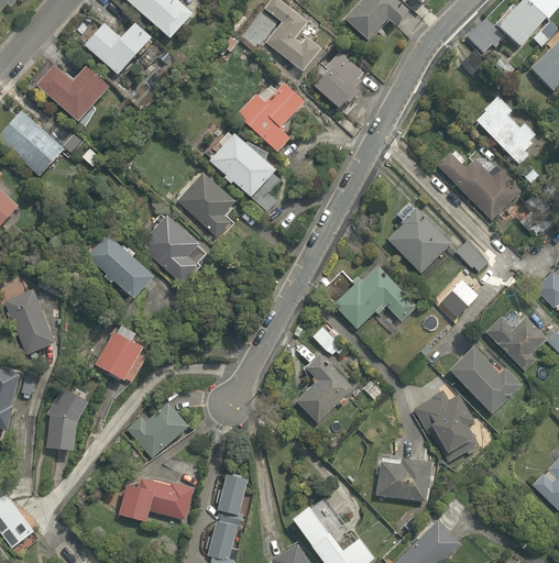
[(0,0),(0,8),(4,11),(11,2),(15,6),(20,0),(0,0)]
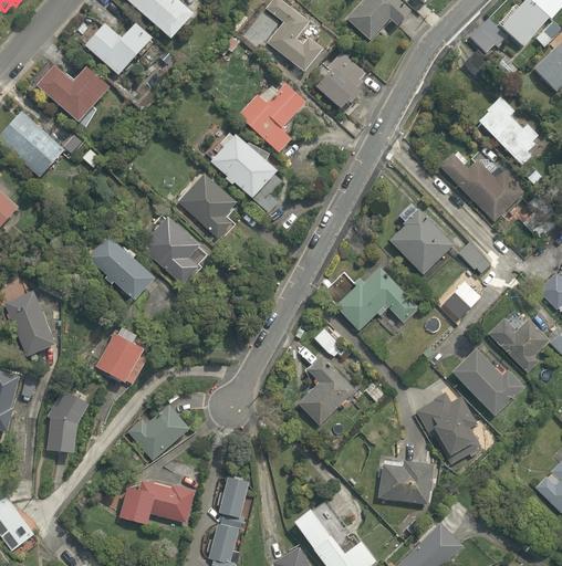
[(177,0),(128,0),(168,39),(191,14),(177,0)]
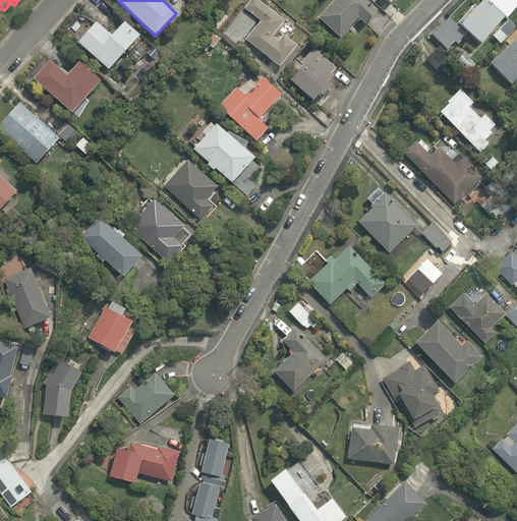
[(261,22),(246,39),(281,69),(298,49),(287,39),(296,29),(264,0),(251,0),(244,9),(261,22)]
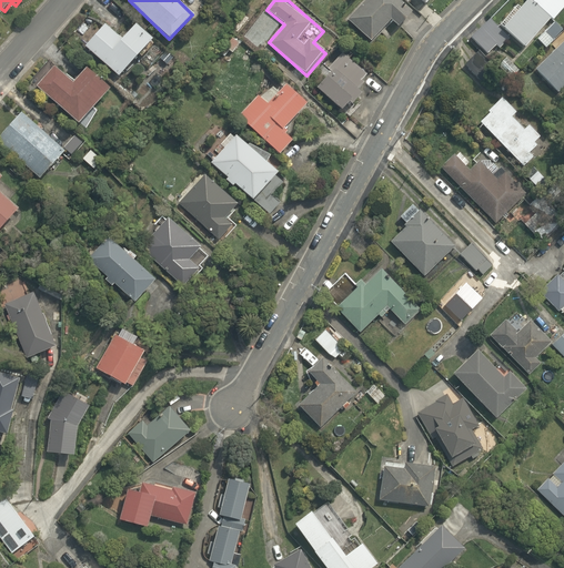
[(400,0),(361,0),(345,17),(371,40),(390,20),(399,28),(413,12),(400,0)]
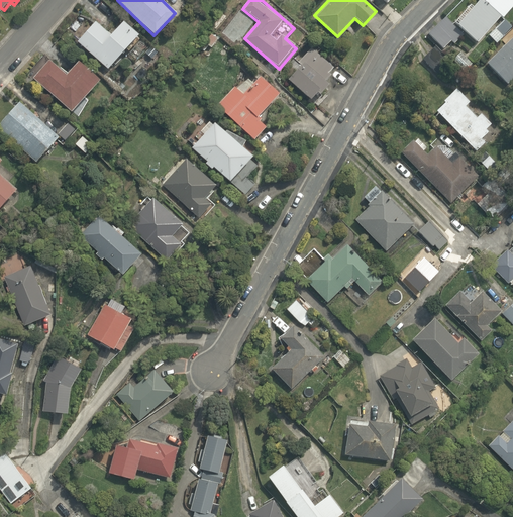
[(446,14),(428,33),(444,49),(452,42),(456,47),(468,36),(476,45),(487,34),(497,44),(512,29),(512,21),(506,15),(512,8),(512,0),(473,0),(452,20),(446,14)]
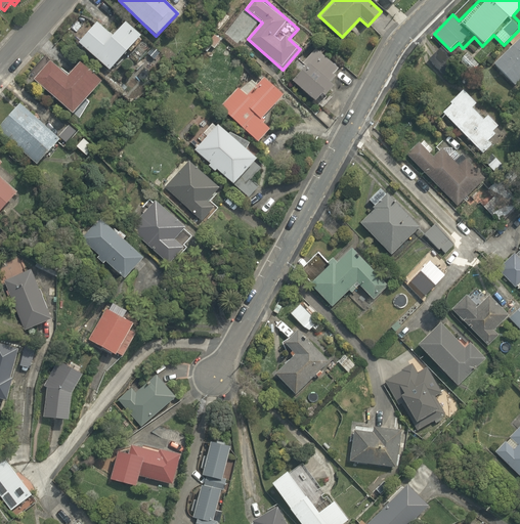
[(96,19),(75,41),(106,72),(140,37),(123,20),(111,33),(96,19)]
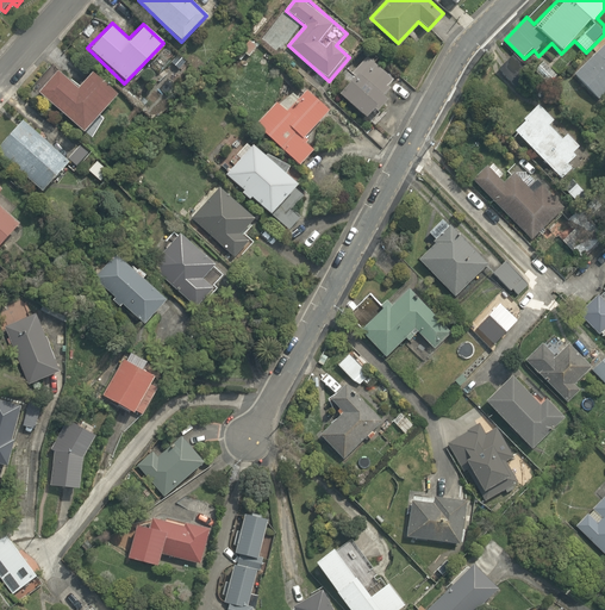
[(604,36),(572,72),(600,99),(604,94),(604,36)]
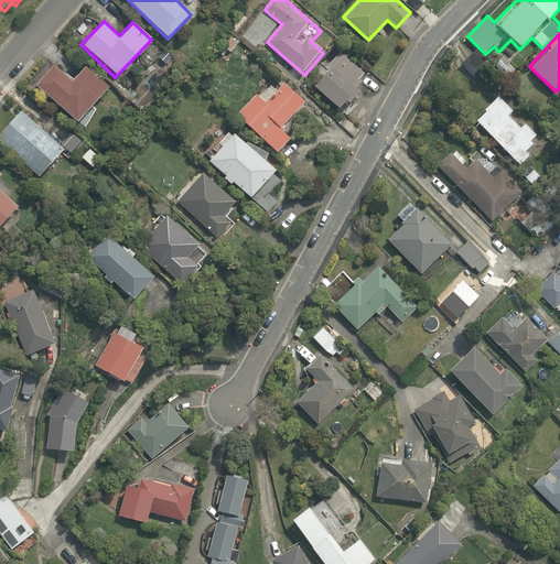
[(368,72),(341,50),(310,89),(335,110),(343,101),(346,105),(348,101),(353,105),(361,95),(354,90),(368,72)]
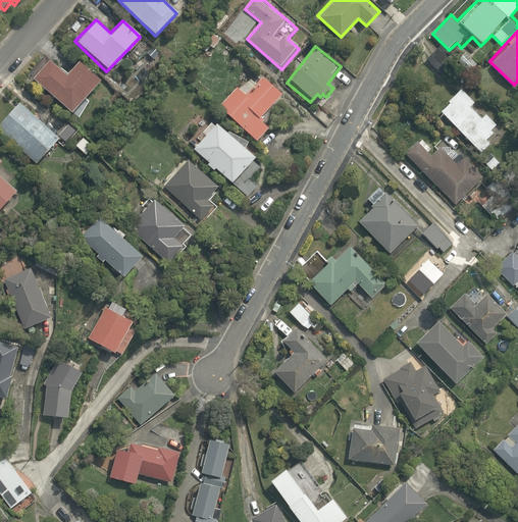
[(442,48),(429,59),(443,73),(455,62),(442,48)]
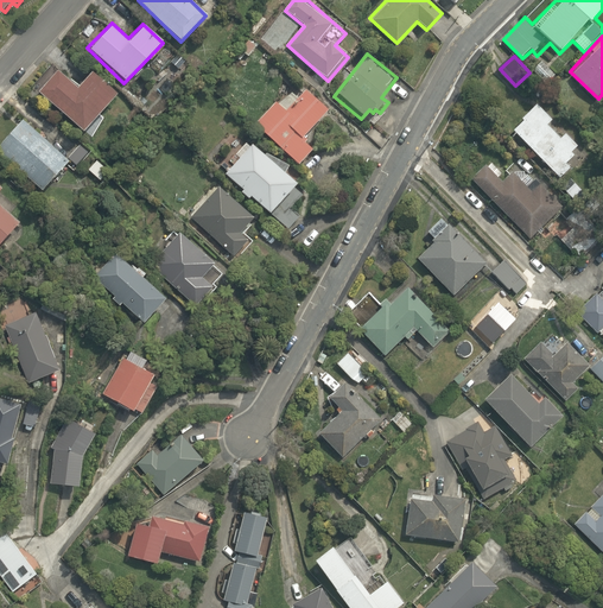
[(43,94),(88,134),(121,97),(96,76),(83,90),(63,73),(43,94)]
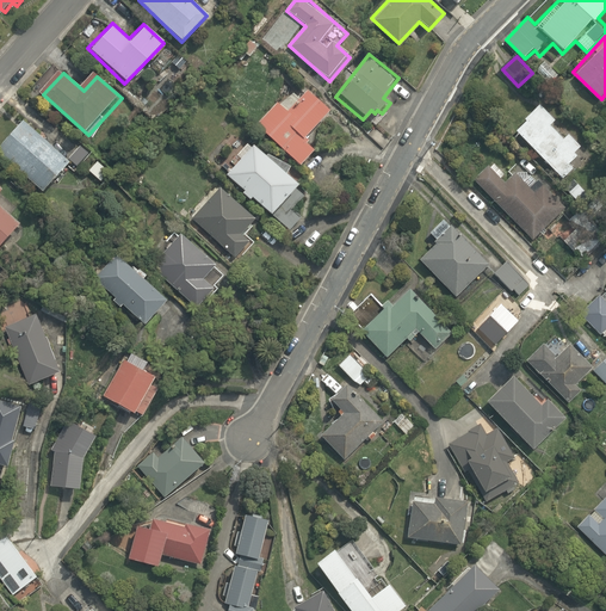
[(288,110),(278,100),(257,123),(301,165),(314,150),(302,139),(328,111),(307,91),(288,110)]
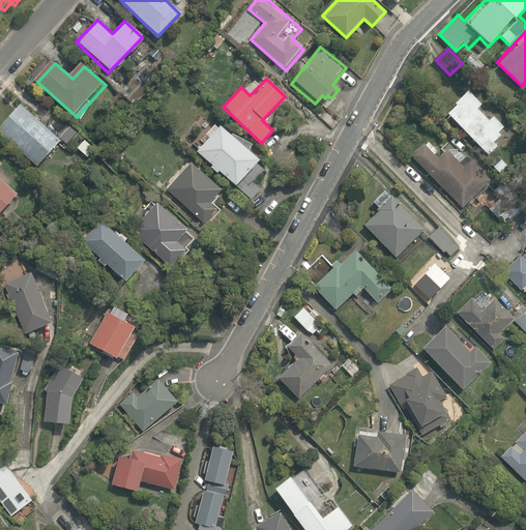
[(468,87),(444,111),(489,155),(498,145),(494,141),(503,130),(480,108),(485,104),(468,87)]
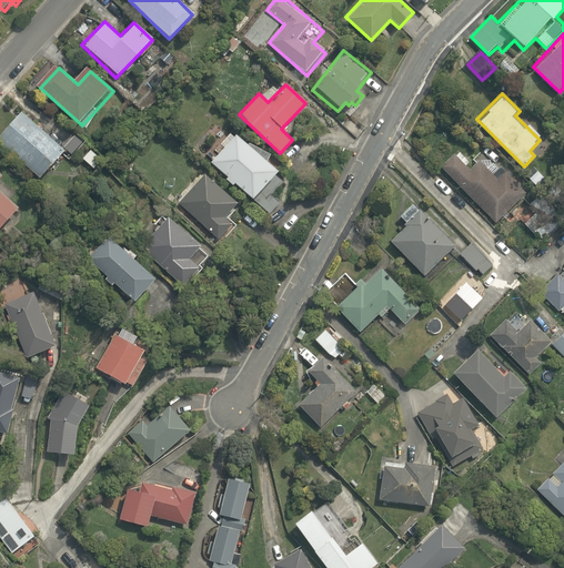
[(1,141),(43,181),(68,153),(26,114),(1,141)]
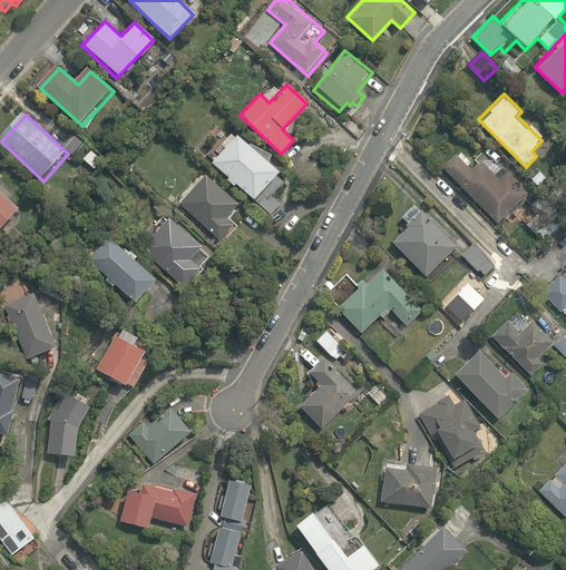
[(238,138),(213,163),(250,202),(276,176),(238,138)]
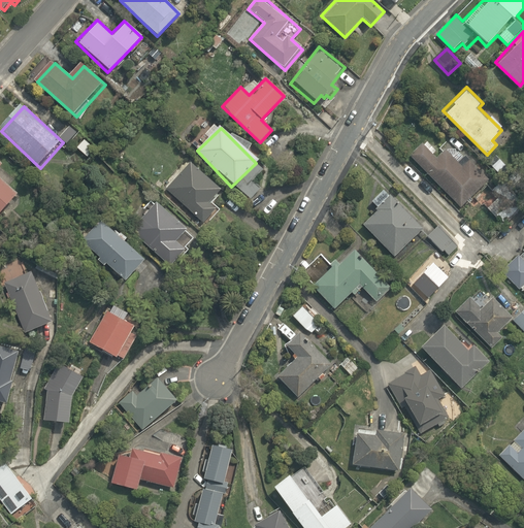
[(91,158),(99,150),(88,140),(80,149),(91,158)]
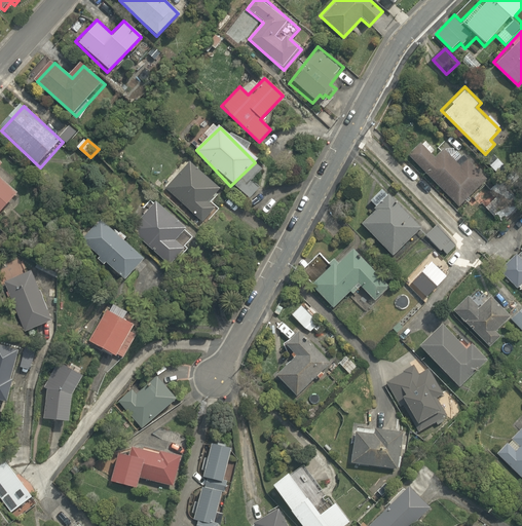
[(416,141),(405,153),(462,208),(489,179),(462,154),(456,160),(440,146),(432,155),(416,141)]
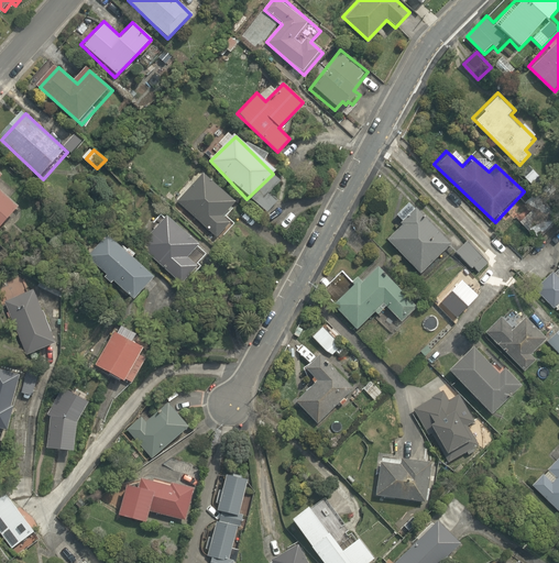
[(108,165),(112,170),(119,166),(113,159),(108,165)]
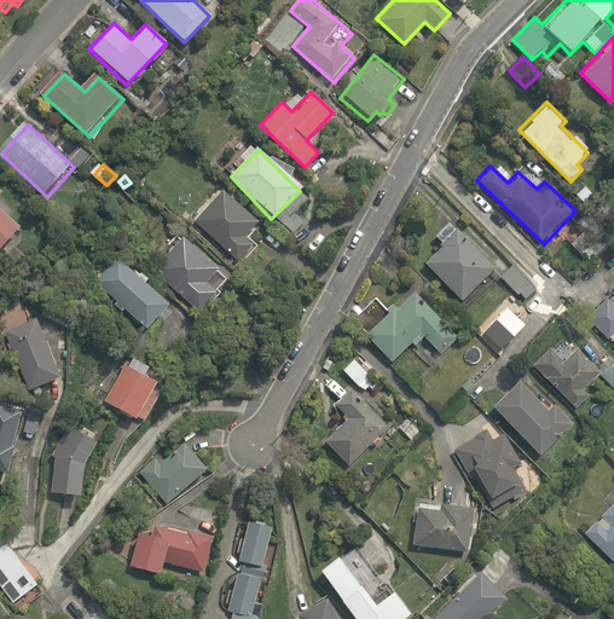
[(0,255),(24,230),(0,207),(0,202),(7,195),(0,187),(0,255)]
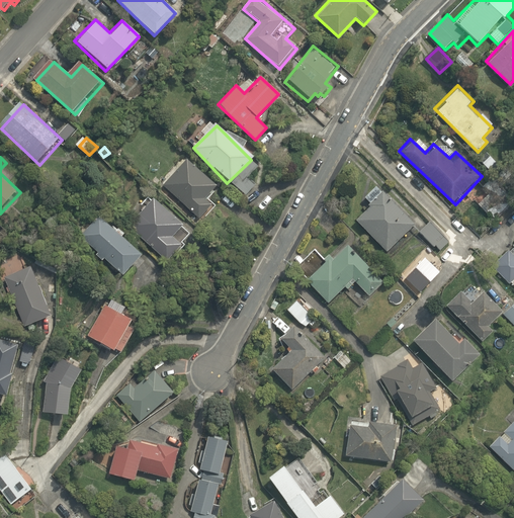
[(189,159),(165,183),(203,220),(213,208),(204,199),(217,186),(189,159)]
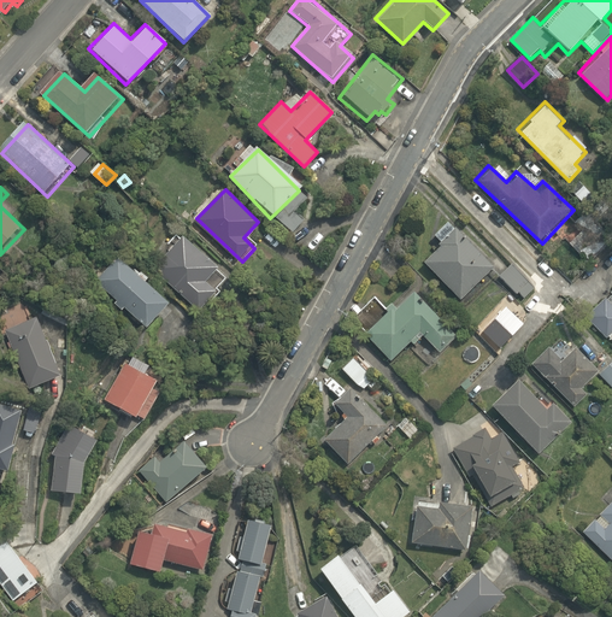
[(611,224),(599,212),(569,244),(593,266),(611,246),(611,224)]
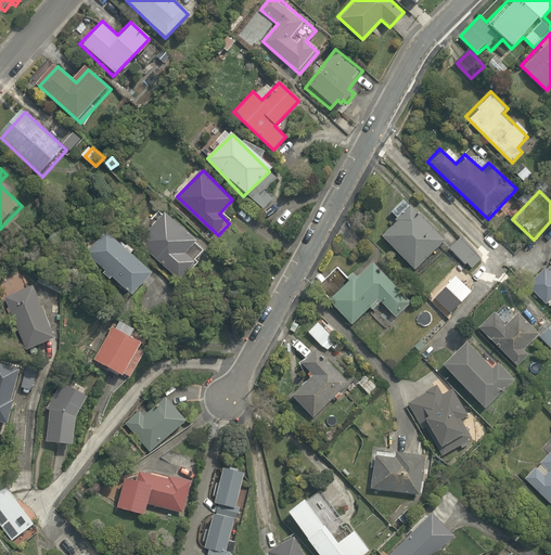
[(396,220),(380,236),(415,271),(441,243),(473,273),(487,258),(462,234),(452,245),(402,196),(387,211),(396,220)]
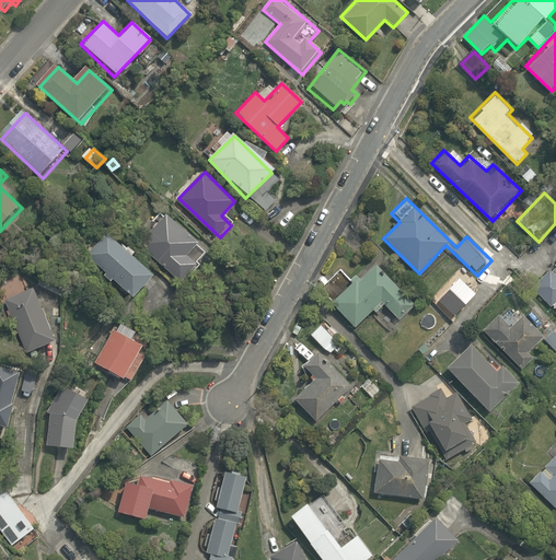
[(161,216),(138,246),(182,280),(195,264),(184,255),(195,242),(161,216)]
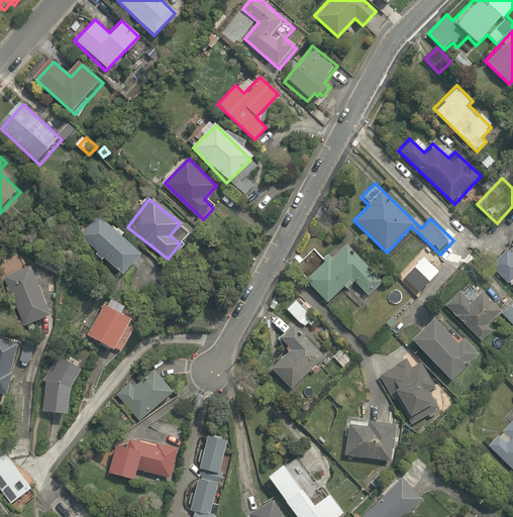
[(99,215),(80,235),(123,276),(142,255),(99,215)]
